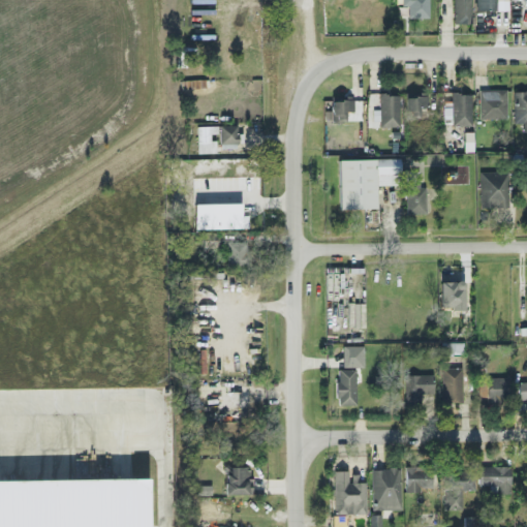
[(430,0),(403,0),(403,6),(408,6),(408,18),(430,18),(430,0)]
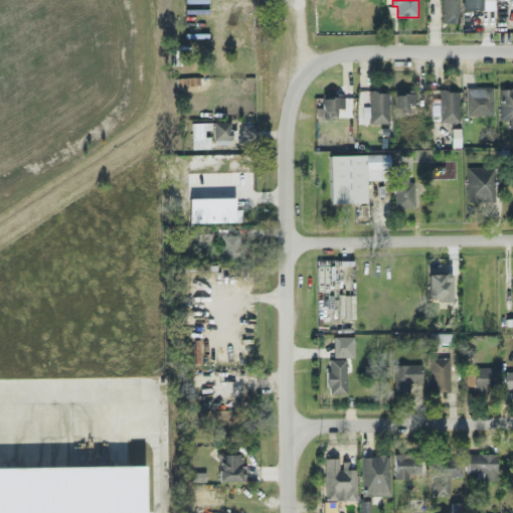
[(460,24),(460,0),(442,0),(442,23),(460,24)]
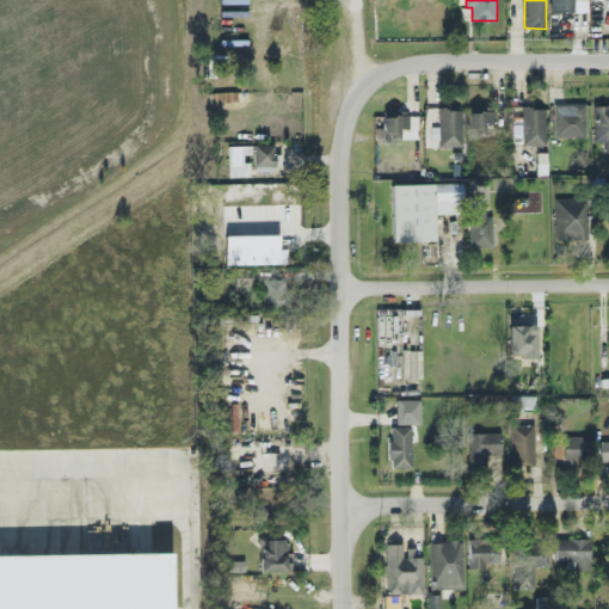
[(552,0),(553,13),(590,12),(589,0),(552,0)]
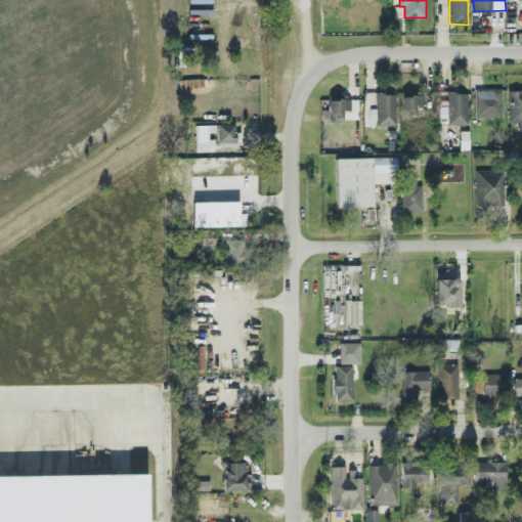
[(503,89),(476,90),(477,118),(504,117),(503,89)]
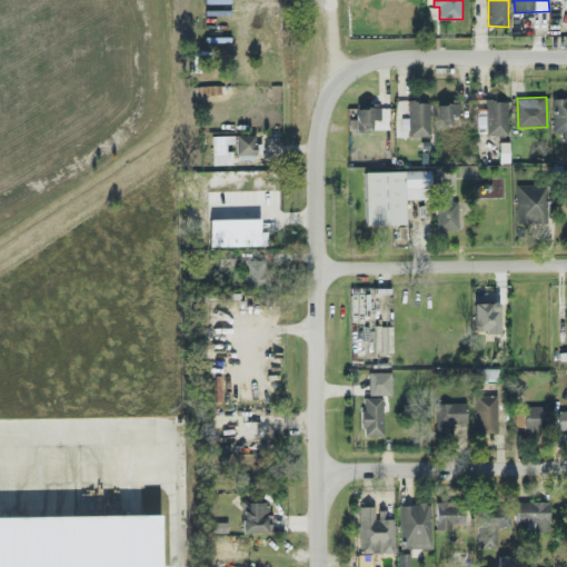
[(566,98),(554,99),(555,133),(561,133),(561,142),(566,141),(566,98)]
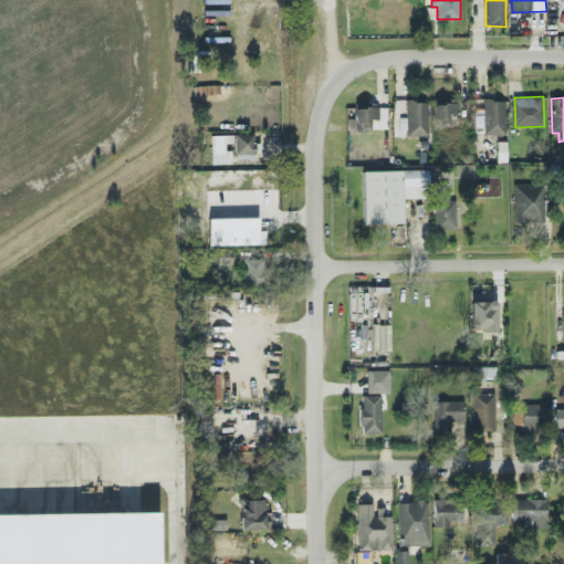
[(505,135),(507,101),(486,100),(484,135),(505,135)]
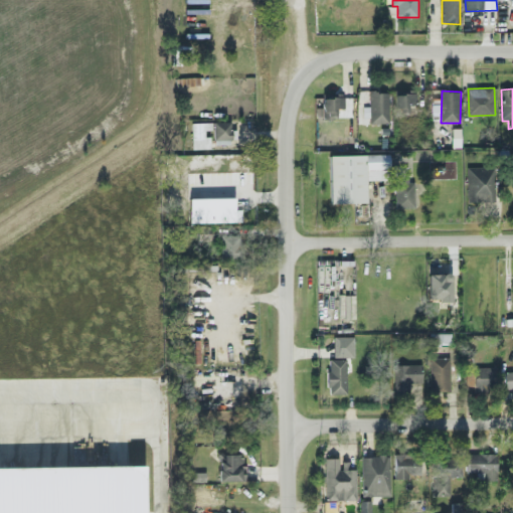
[(390,123),(389,92),(370,93),(371,124),(390,123)]
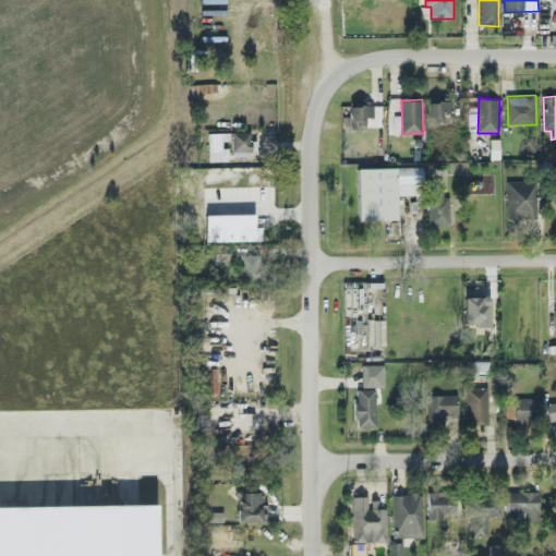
[(430,103),(430,125),(445,125),(444,115),(452,115),(452,103),(430,103)]
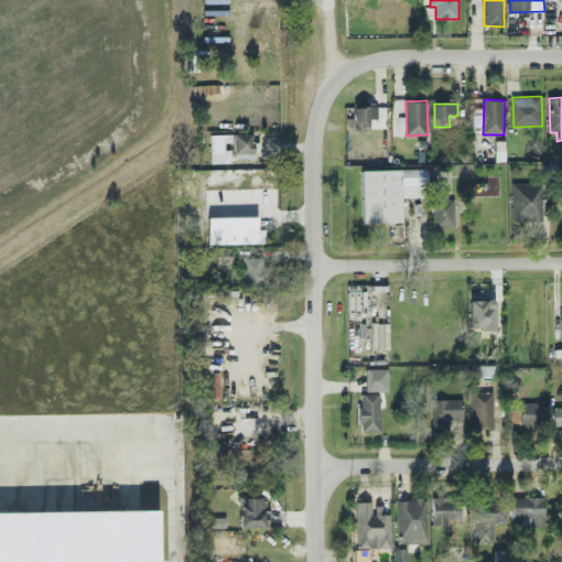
[(388,129),(389,107),(355,107),(355,118),(348,118),(347,128),(388,129)]
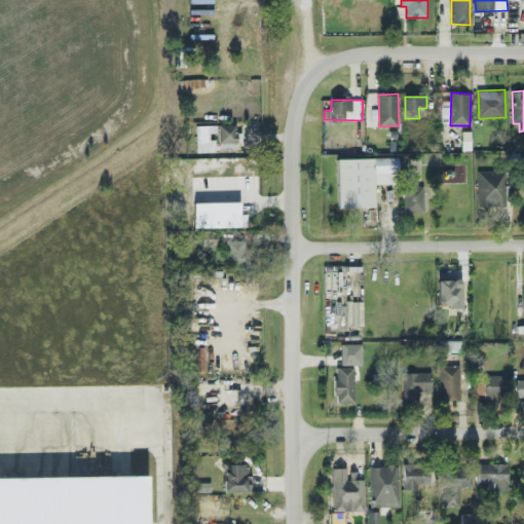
[(450,102),(442,102),(442,122),(450,122),(450,102)]
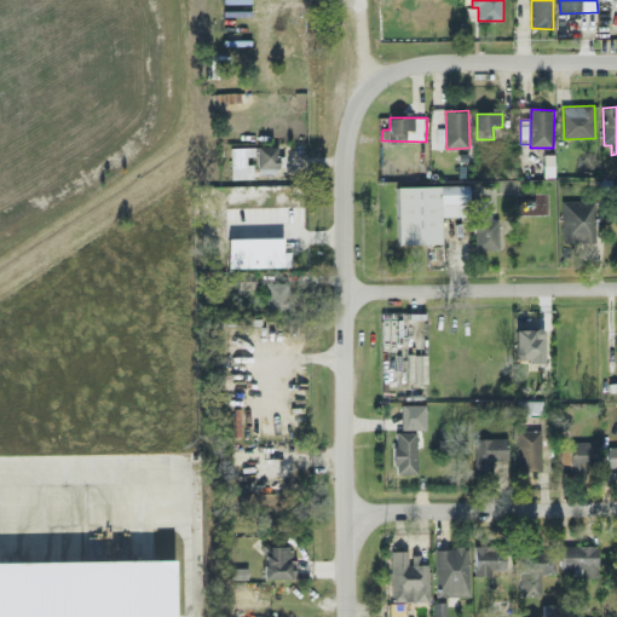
[(280,146),(259,148),(259,167),(281,167),(280,146)]
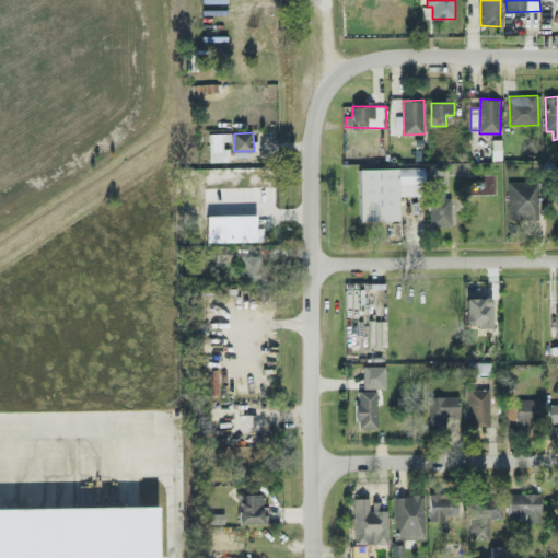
[(232,134),(210,135),(211,163),(230,162),(230,144),(233,144),(232,134)]
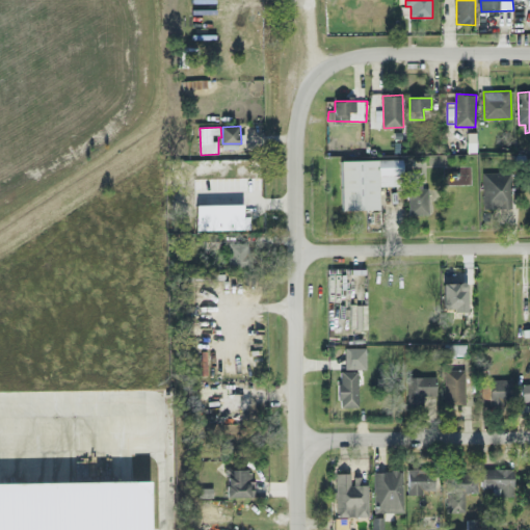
[(238,150),(238,144),(222,146),(221,135),(218,135),(219,151),(238,150)]
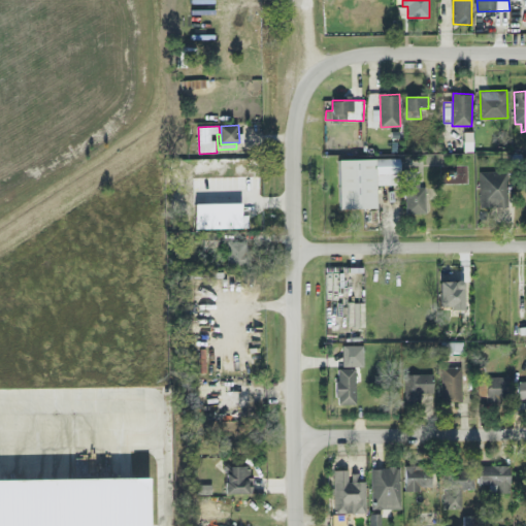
[(340,209),(377,208),(376,185),(401,185),(400,158),(339,160),(340,209)]
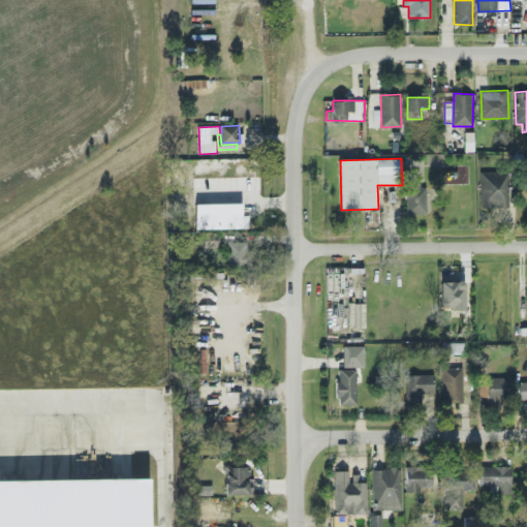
[(421,172),(408,172),(409,214),(428,213),(427,187),(421,187),(421,172)]
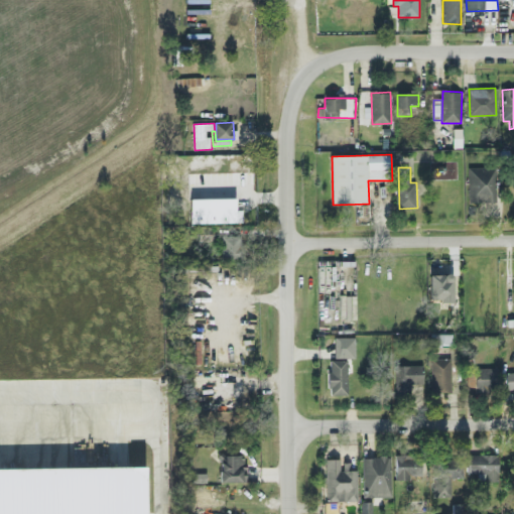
[(469,168),(470,203),(497,203),(496,167),(469,168)]
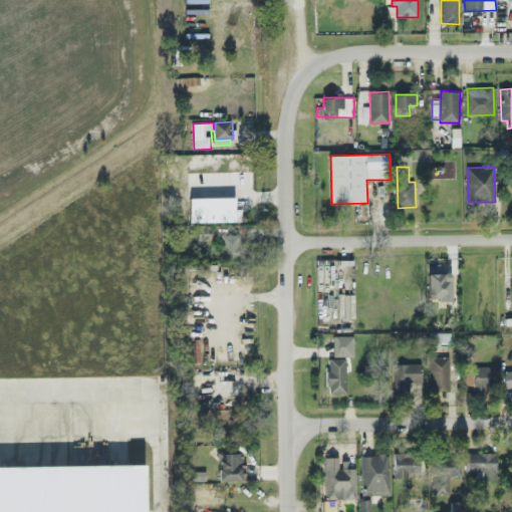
[(191,198),(191,223),(250,222),(250,210),(236,210),(236,197),(191,198)]
